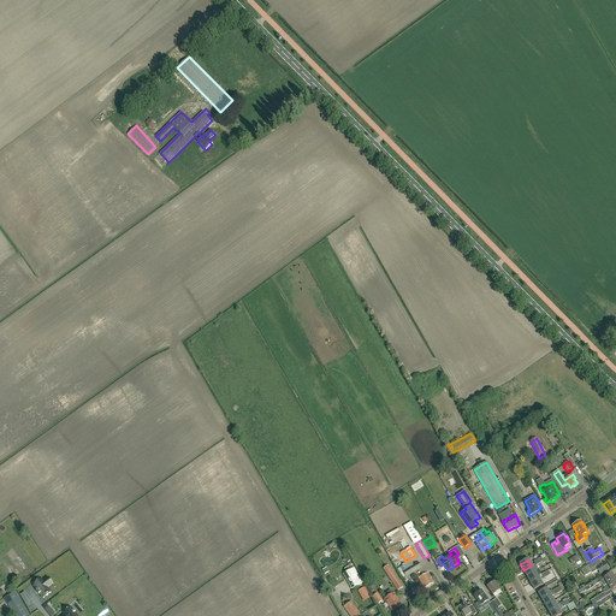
[(410,561),(400,567),(407,578),(422,568),(419,562),(413,566),(410,561)]
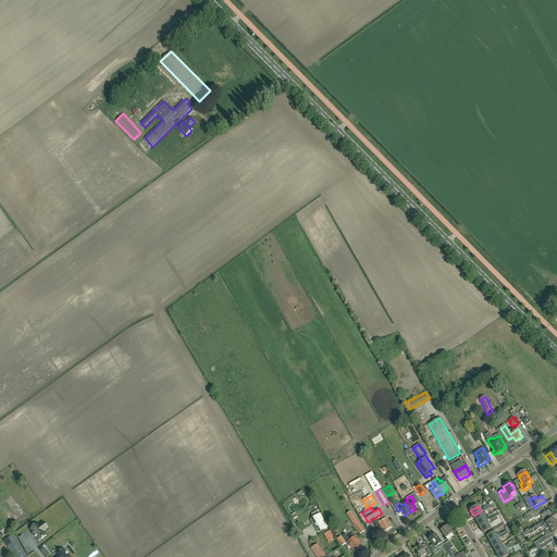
[(546,508),(544,509),(540,512),(537,509),(525,516),(529,521),(534,518),(535,519),(541,516),(543,519),(551,515),(546,508)]
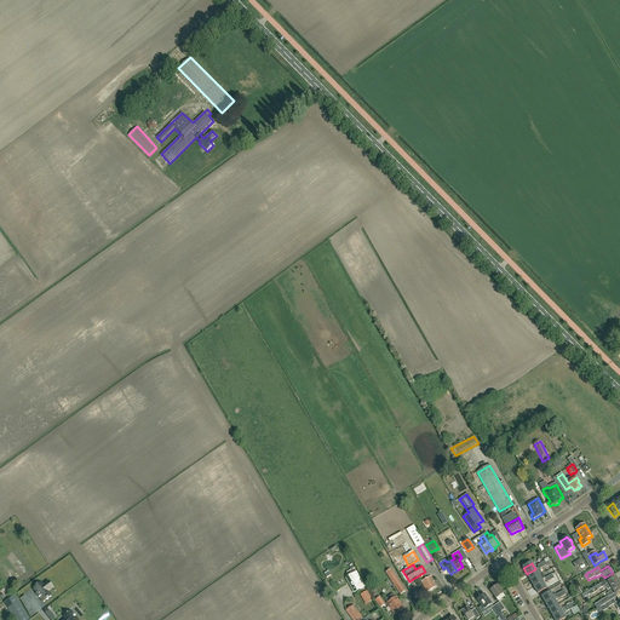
[(406,591),(391,569),(386,573),(401,595),(406,591)]
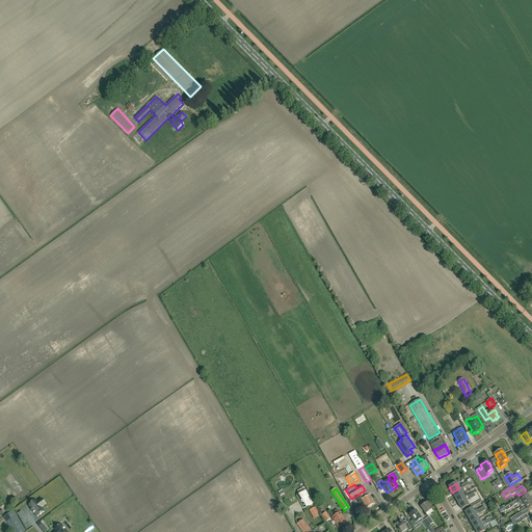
[(452,493),(455,498),(462,494),(459,488),(452,493)]
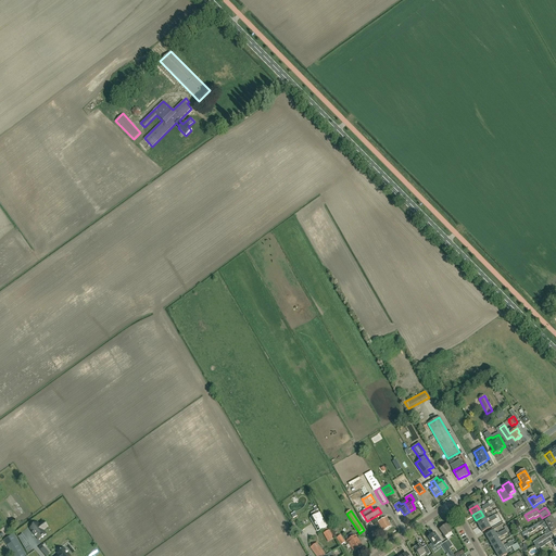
[(319,530),(327,526),(319,513),(317,515),(312,517),(319,530)]
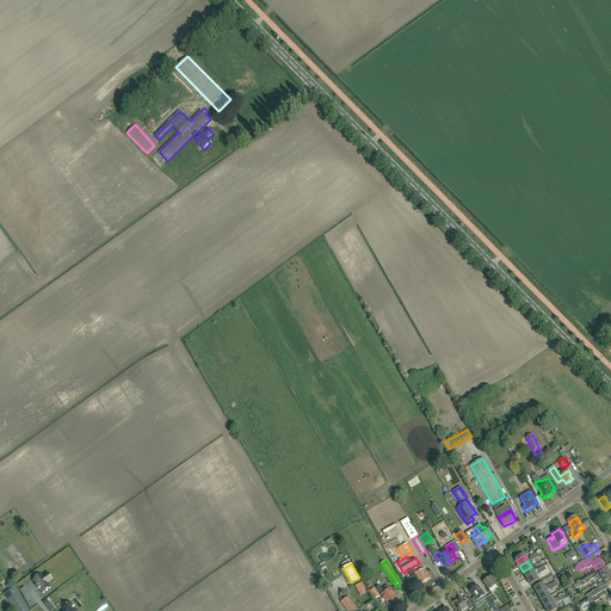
[(538,572),(545,568),(548,566),(547,565),(544,566),(537,569),(535,566),(531,567),(523,572),(526,579),(535,574),(538,572)]
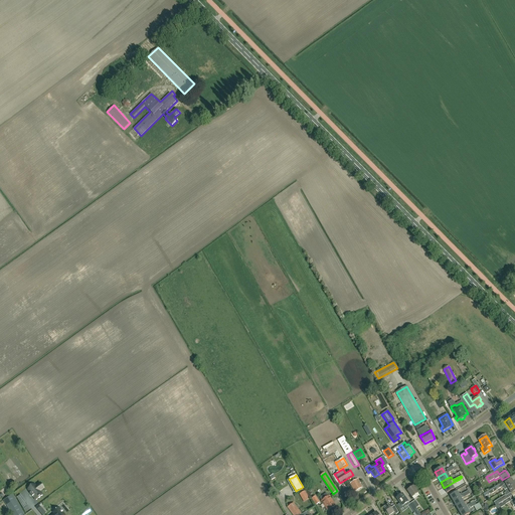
[(358,479),(350,483),(350,484),(355,492),(362,488),(360,484),(360,483),(358,479)]
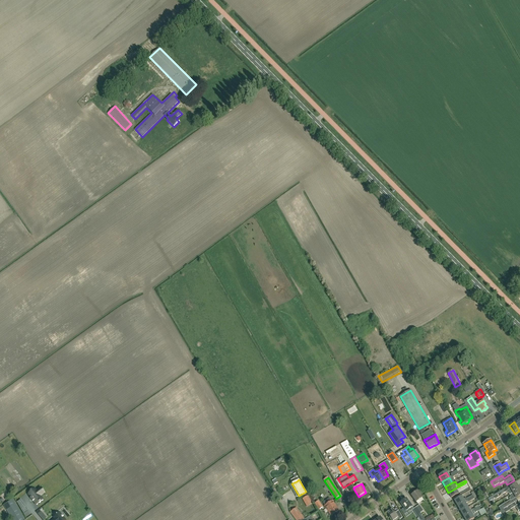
[(511,488),(507,492),(508,493),(509,493),(510,495),(519,490),(516,484),(511,488)]
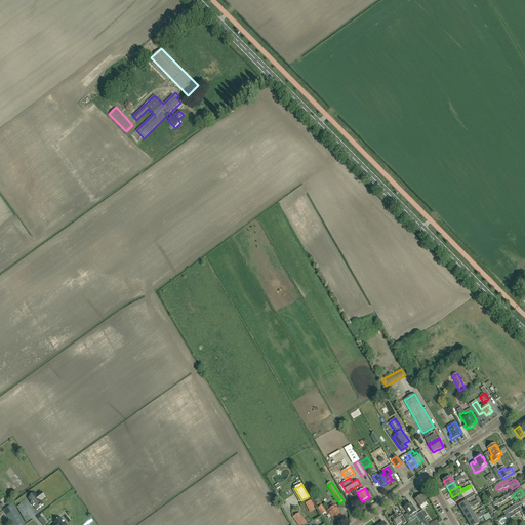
[(35,494),(29,499),(32,502),(31,503),(33,507),(34,506),(37,510),(40,508),(40,509),(41,508),(41,507),(43,505),(40,501),(42,499),(45,497),(41,492),(38,494),(37,496),(35,494)]
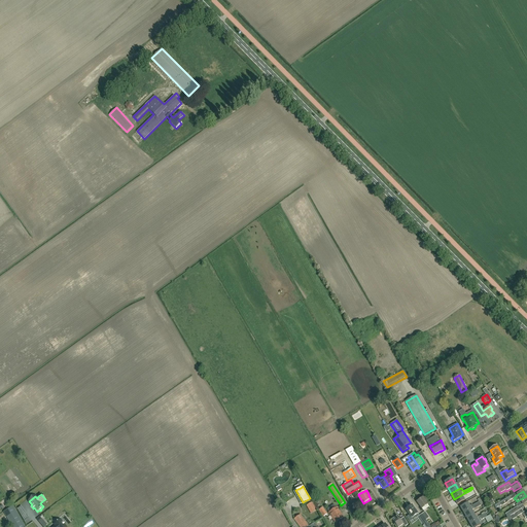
[(454,499),(457,504),(464,500),(461,495),(454,499)]
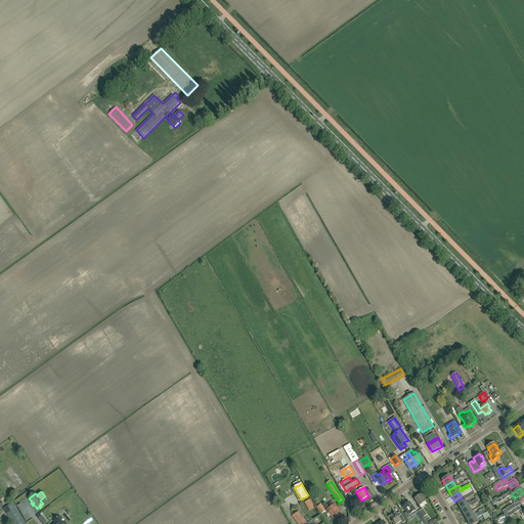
[(503,495),(491,503),(493,506),(499,501),(499,503),(505,499),(511,495),(509,492),(503,495)]
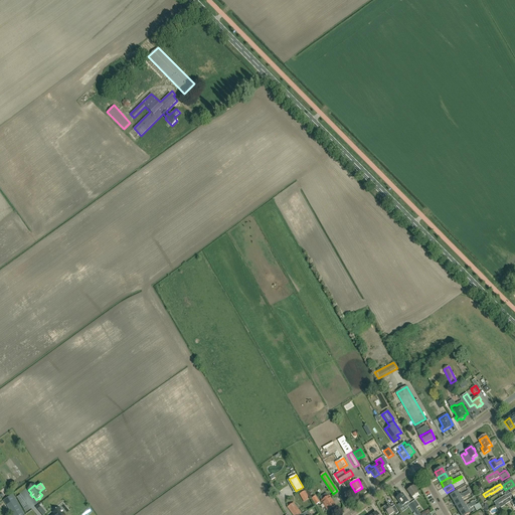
[(511,494),(514,491),(514,486),(514,485),(505,490),(507,493),(505,494),(505,495),(497,501),(499,504),(510,498),(512,496),(511,494)]
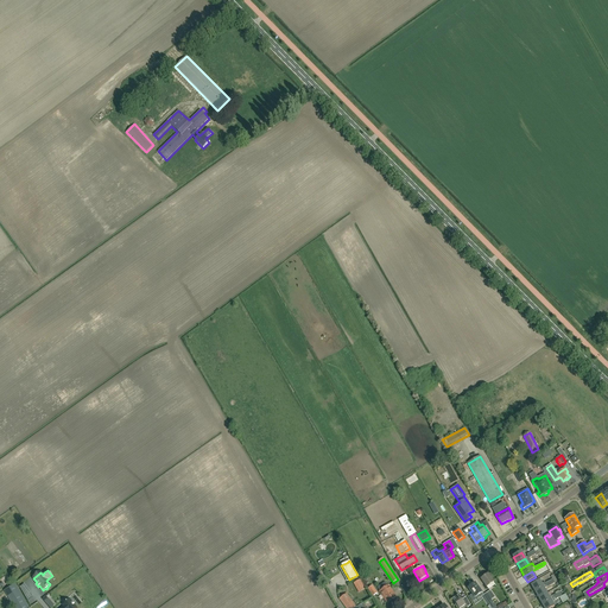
[(487,587),(494,582),(488,574),(481,578),(487,587)]
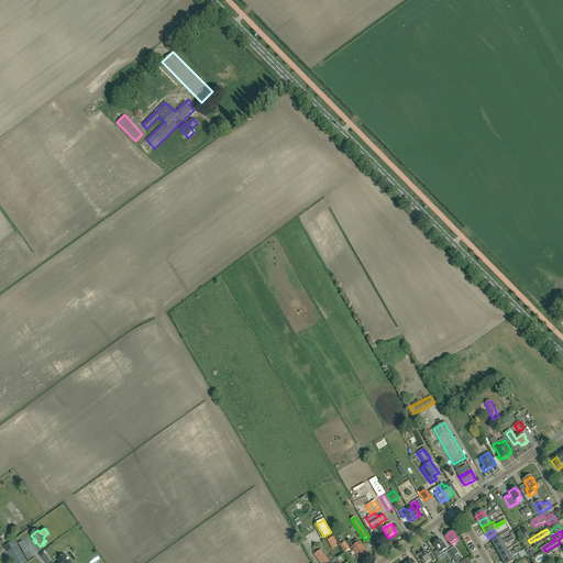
[(506,542),(512,538),(511,537),(505,540),(504,539),(501,541),(499,538),(492,542),(495,548),(504,543),(506,542)]
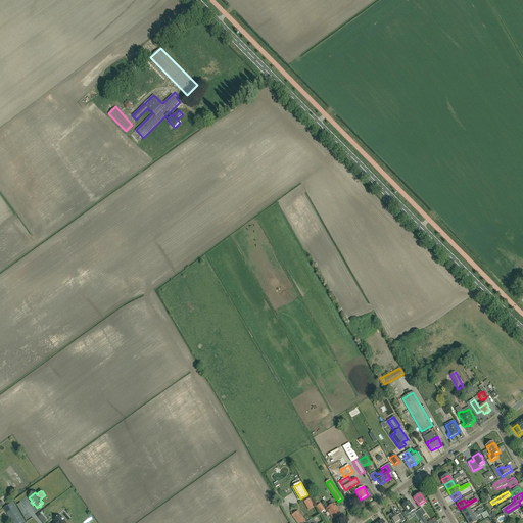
[(311,511),(317,508),(312,500),(305,502),(311,511)]
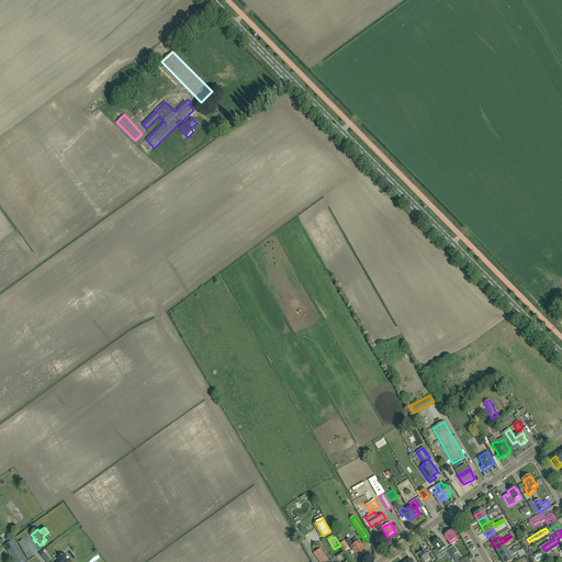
[(494,547),(498,553),(506,549),(503,544),(506,542),(506,543),(513,539),(512,537),(505,541),(503,542),(494,547)]
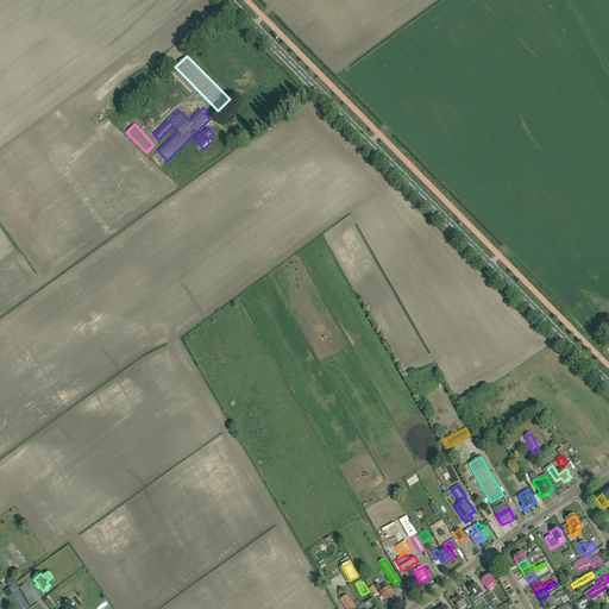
[(476,598),(483,594),(476,584),(469,589),(473,595),(470,597),(473,602),(477,600),(476,598)]
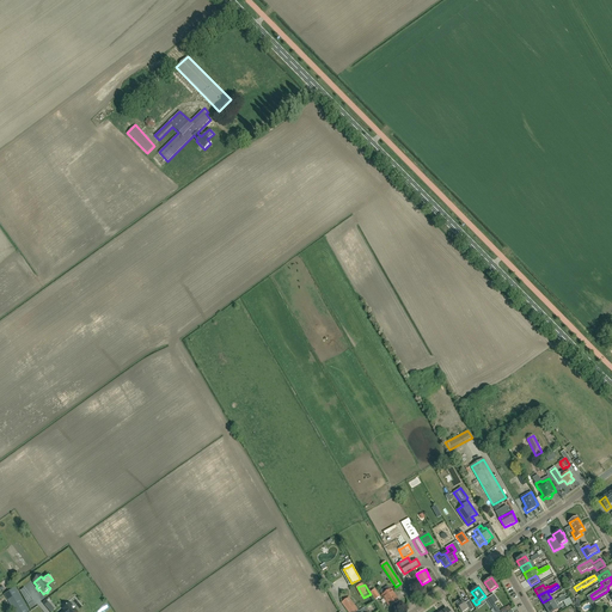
[(29,611),(16,588),(4,594),(13,611),(29,611)]
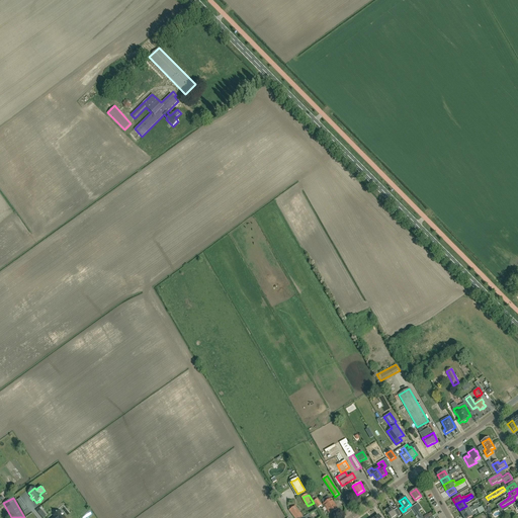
[(328,498),(323,502),(331,514),(338,509),(331,499),(330,500),(328,498)]
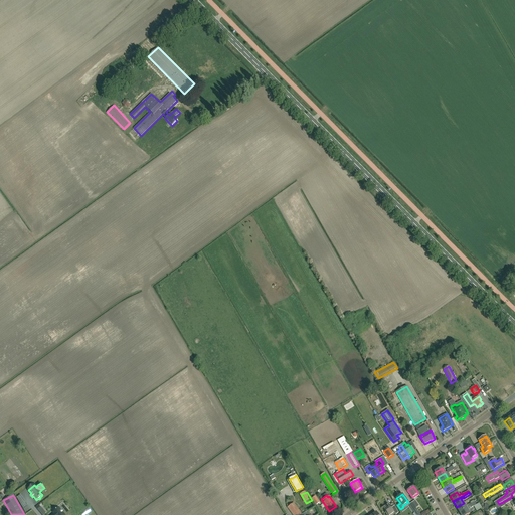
[(496,509),(500,506),(501,508),(506,505),(512,501),(510,498),(499,504),(495,507),(496,509)]
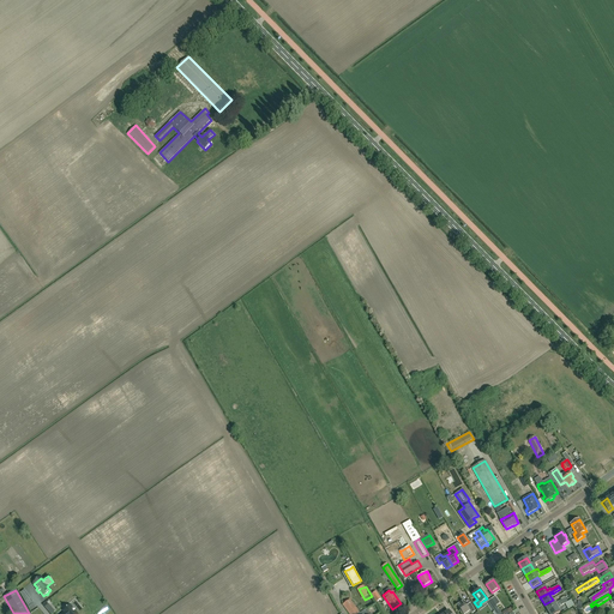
[(494,612),(498,608),(497,606),(500,603),(495,596),(487,602),(494,612)]
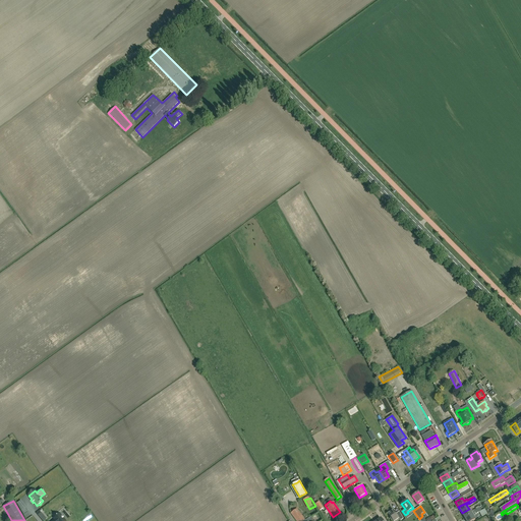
[(462,513),(465,518),(472,514),(475,513),(480,509),(479,507),(474,511),(473,510),(471,512),(469,509),(462,513)]
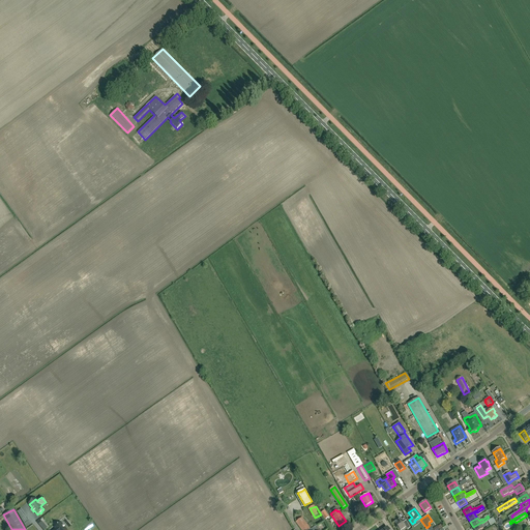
[(319,529),(317,526),(311,529),(302,518),(296,522),(301,529),(319,529)]
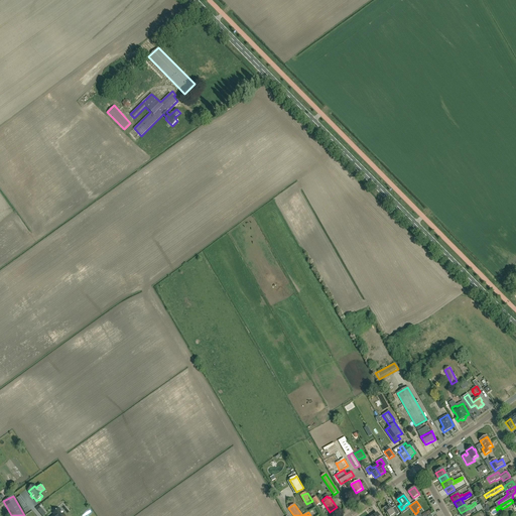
[(397,515),(400,513),(396,507),(393,510),(389,505),(384,509),(389,515),(391,515),(395,513),(397,515)]
